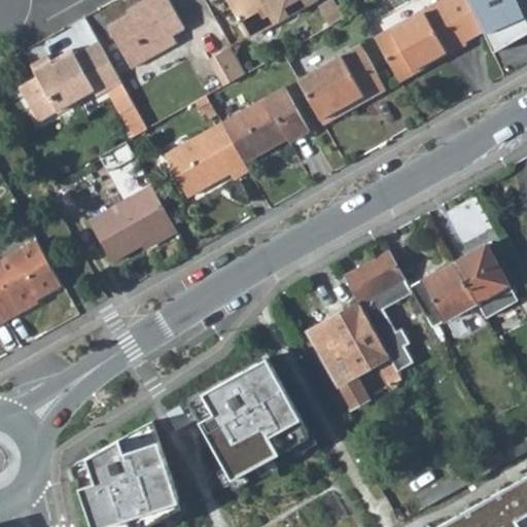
[(183,30),(166,0),(142,0),(124,11),(126,15),(106,28),(130,69),(175,43),(171,36),(183,30)]
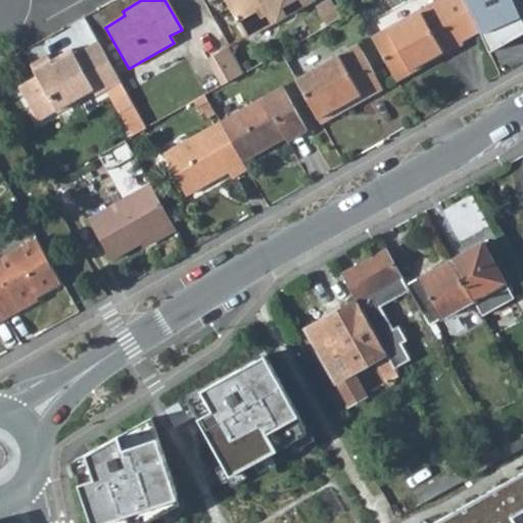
[(311,0),(236,0),(227,6),(245,38),(311,0)]
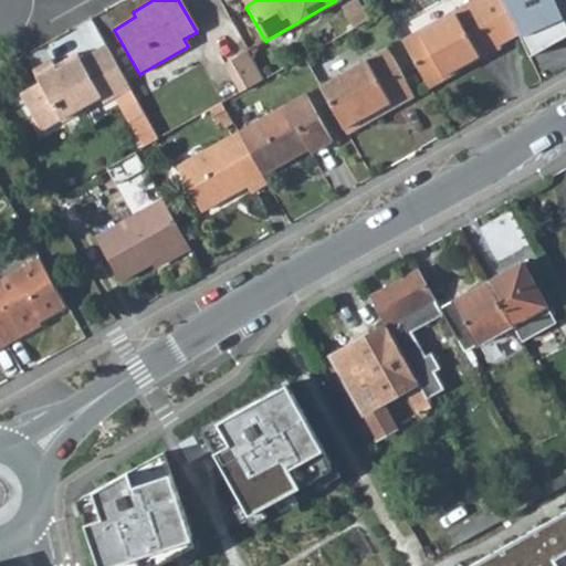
[(426,90),(500,49),(496,44),(515,34),(499,0),(469,0),(398,40),(426,90)]
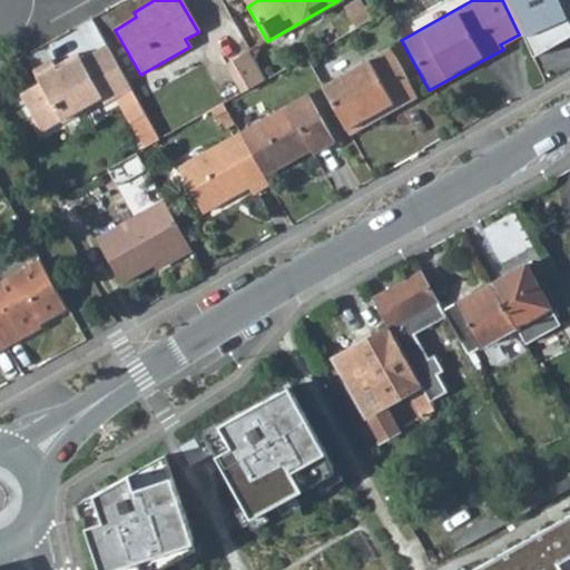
[(569,35),(554,0),(502,0),(519,35),(530,59),(569,36),(569,35)]
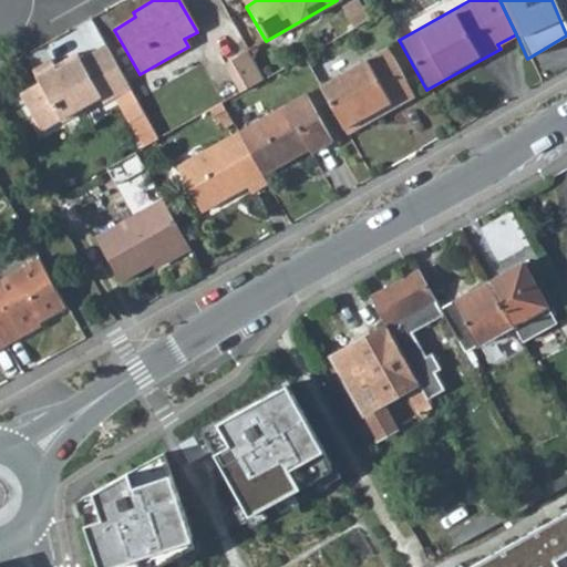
[(353,29),(368,20),(357,1),(342,10),(353,29)]
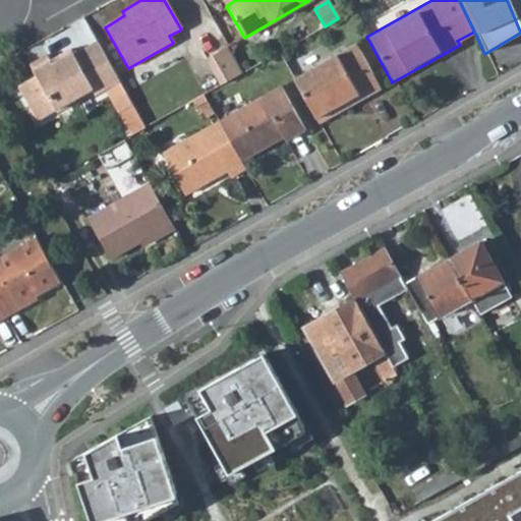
[(50,62),(33,72),(35,76),(15,88),(35,121),(90,89),(95,97),(105,91),(117,84),(94,42),(72,55),(70,51),(50,62)]
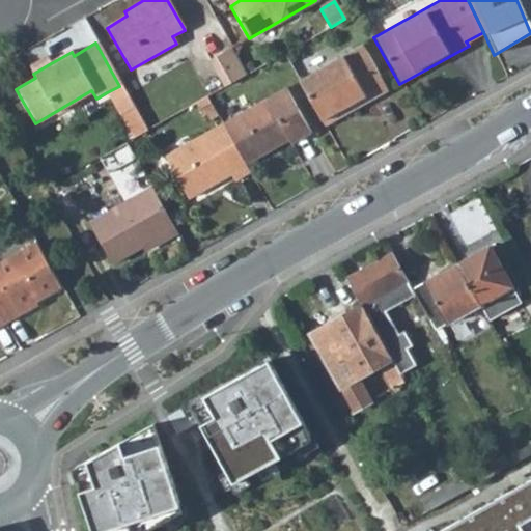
[(388,91),(360,45),(297,81),(319,121),(338,110),(342,117),(388,91)]
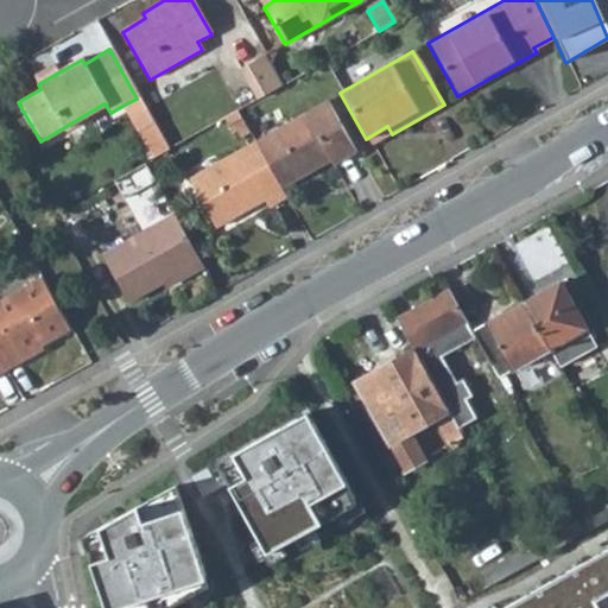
[(264,56),(238,70),(254,101),(282,86),(264,56)]
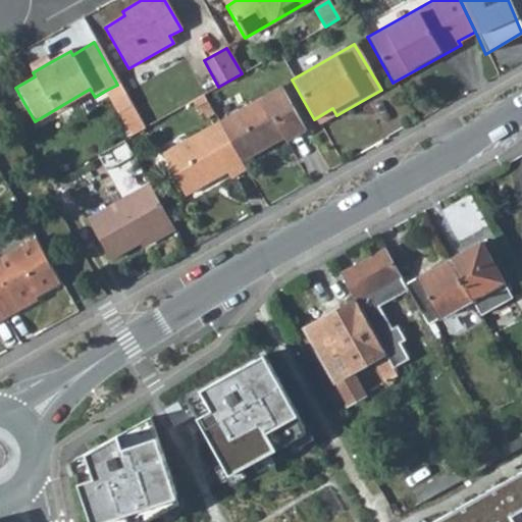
[(45,54),(28,64),(33,72),(50,62),(45,54)]
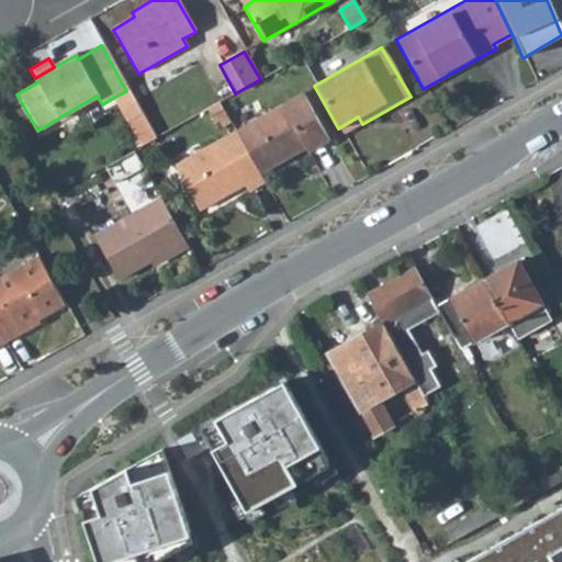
[(126,91),(113,98),(127,123),(141,115),(126,91)]
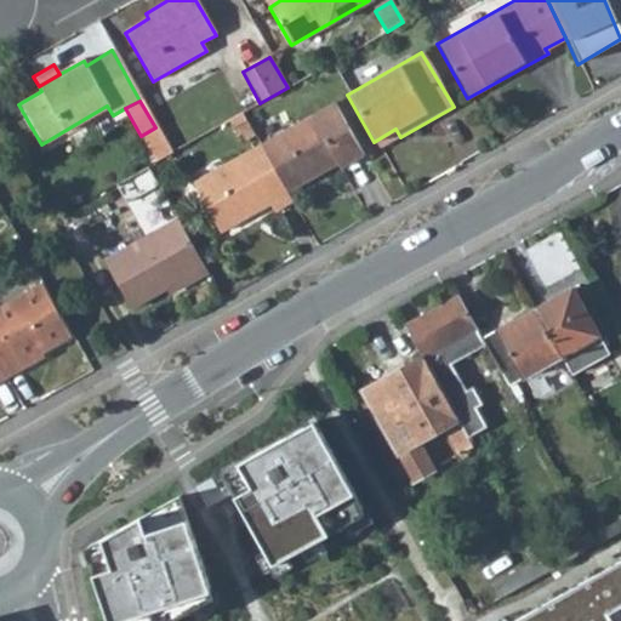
[(362,157),(330,103),(257,144),(284,193),(335,164),(339,170),(362,157)]
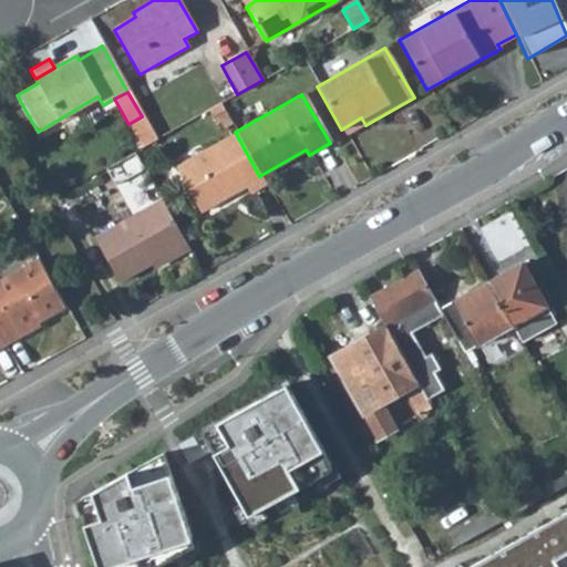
[(206,111),(215,126),(227,119),(219,104),(206,111)]
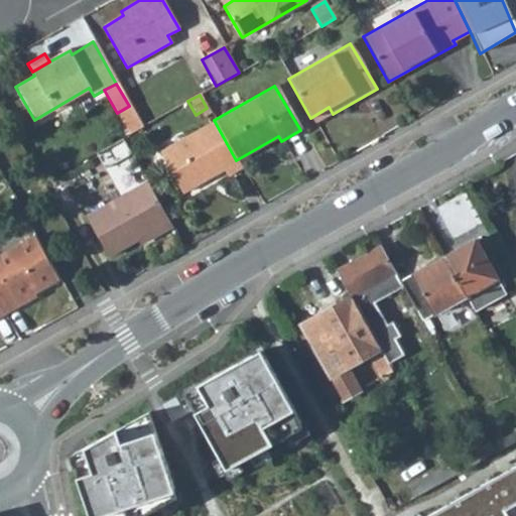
[(141,127),(129,106),(117,113),(129,134),(141,127)]
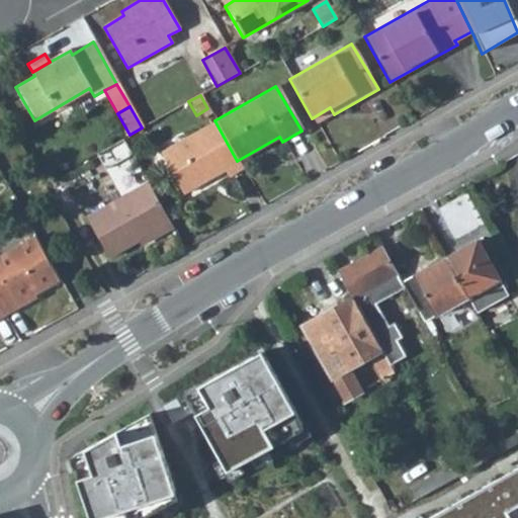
[(334,114),(330,107),(312,118),(315,124),(334,114)]
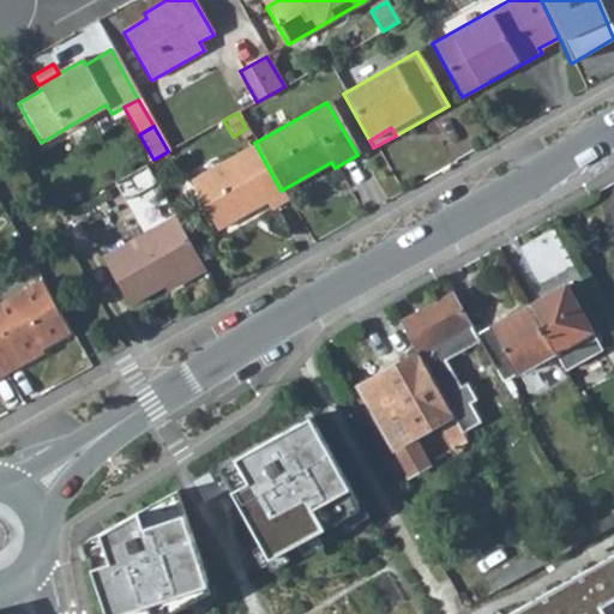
[(263,202),(268,210),(286,199),(281,191),(254,143),(187,180),(216,228),(263,202)]
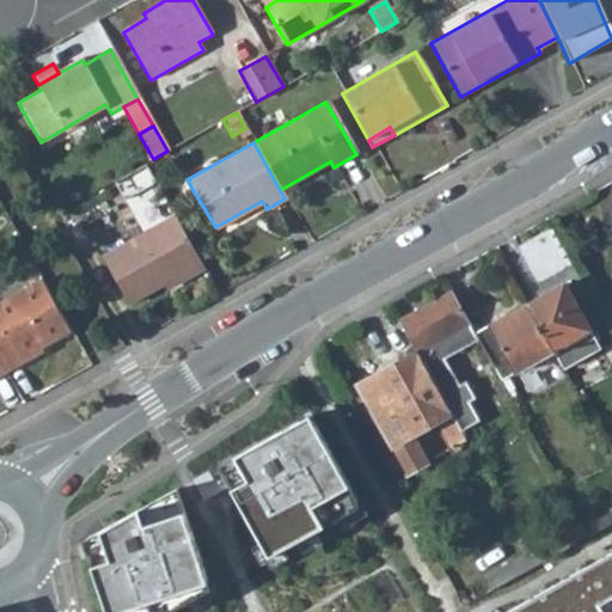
[(172,215),(101,257),(129,306),(182,276),(185,281),(202,270),(172,215)]
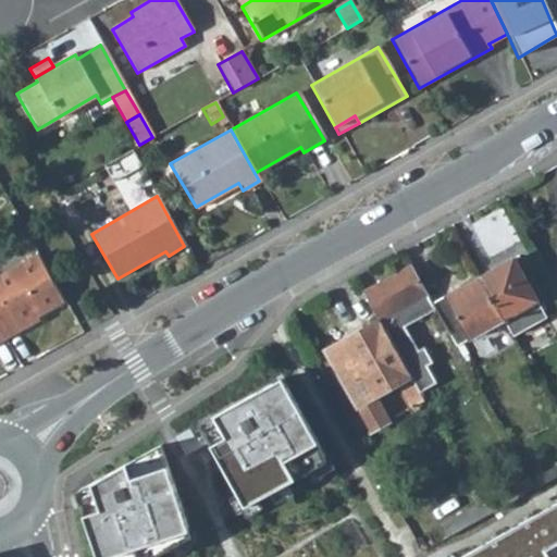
[(32,259),(0,276),(0,337),(2,343),(33,326),(31,320),(58,306),(32,259)]
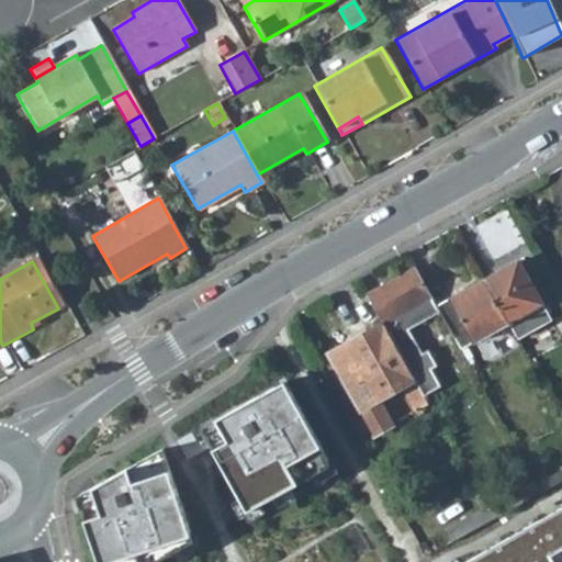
[(483,281),(507,323),(514,335),(517,340),(551,322),(517,262),(483,281)]
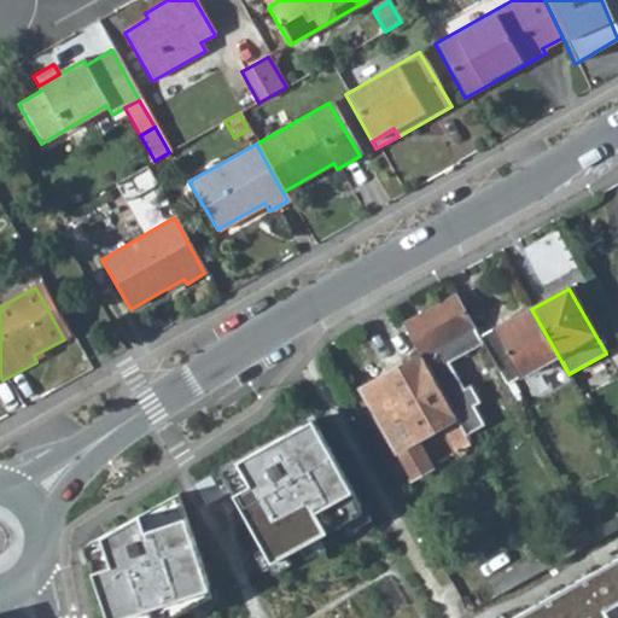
[(472,327),(455,297),(402,325),(420,357),(439,392),(458,382),(448,365),(483,345),(478,338),(472,327)]
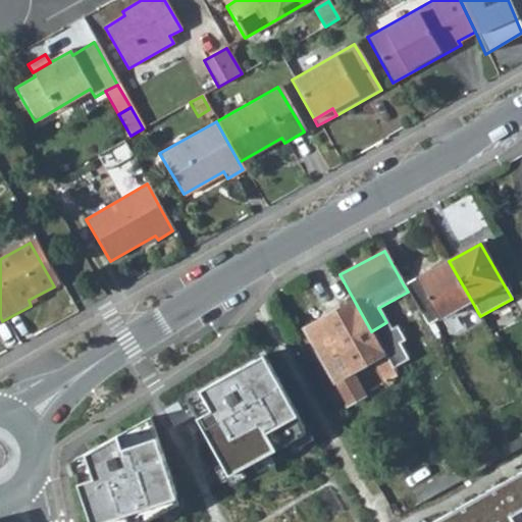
[(404,285),(408,292),(426,325),(439,318),(471,300),(449,261),(404,285)]
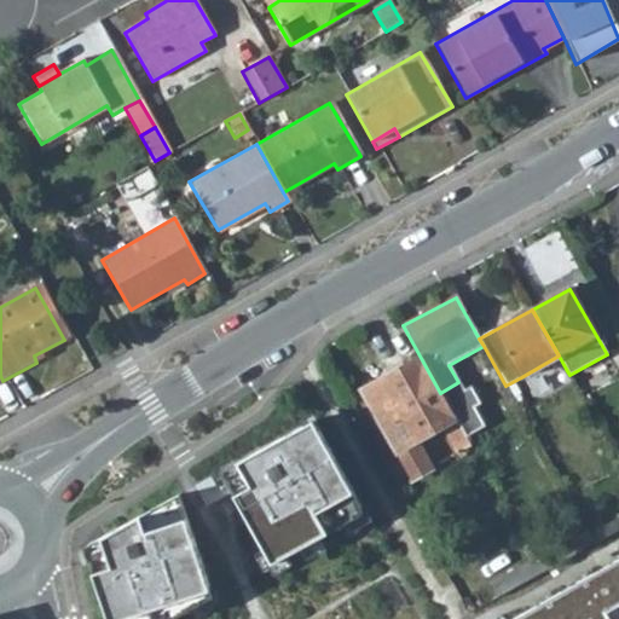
[(559,356),(521,377),(528,391),(566,369),(559,356)]
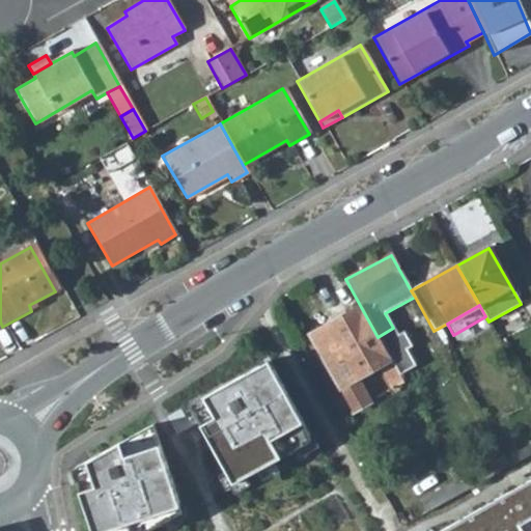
[(361,307),(310,335),(353,415),(371,406),(357,381),(380,366),(393,391),(404,384),(378,337),(369,323),(361,307)]
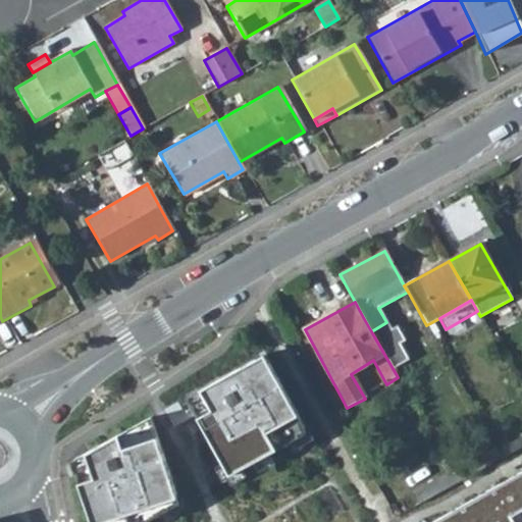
[(264,354),(186,397),(228,474),(307,431),(264,354)]
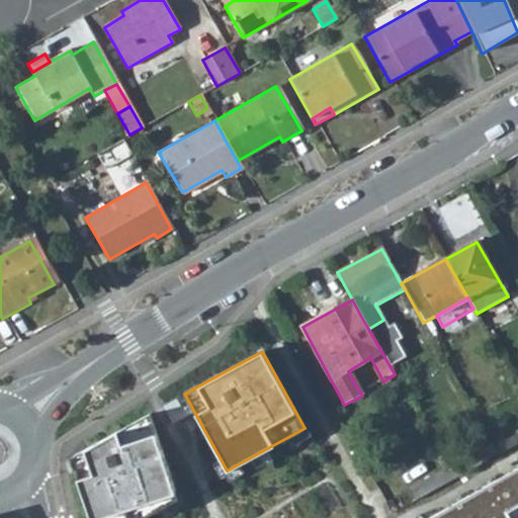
[(149,414),(71,456),(90,517),(99,517),(174,492),(149,414)]
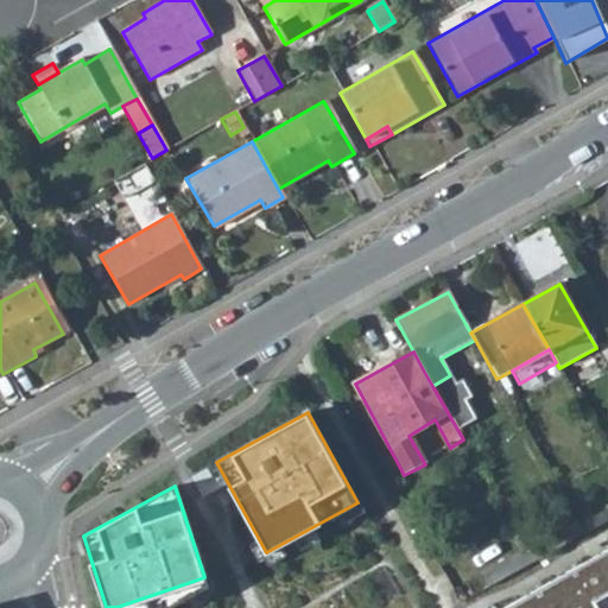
[(583,532),(595,525),(591,517),(578,524),(583,532)]
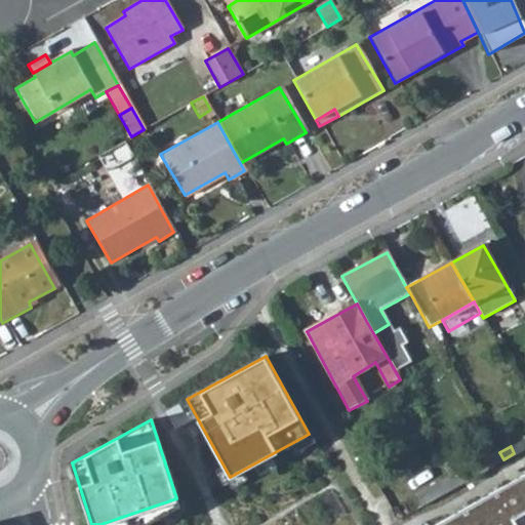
[(497,449),(452,474),(458,485),(503,459),(499,452),(497,449)]
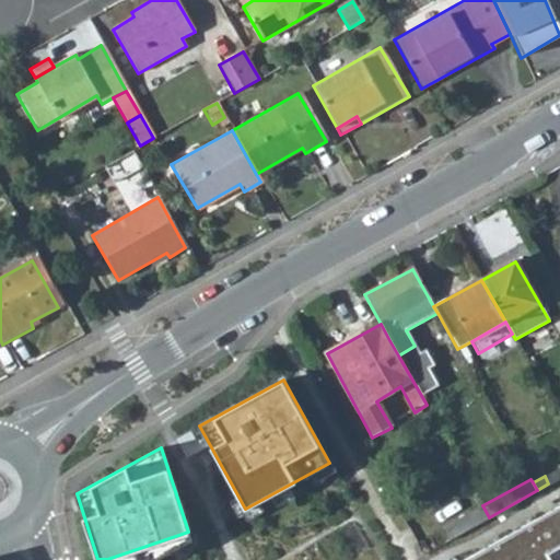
[(559,559),(559,503),(529,522),(550,559),(559,559)]
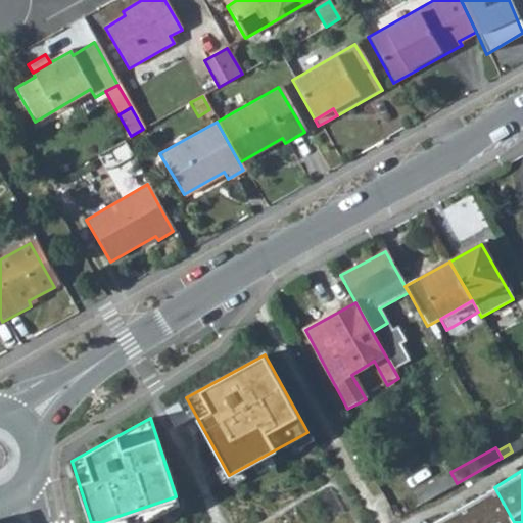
[(442,491),(457,483),(450,472),(437,480),(442,491)]
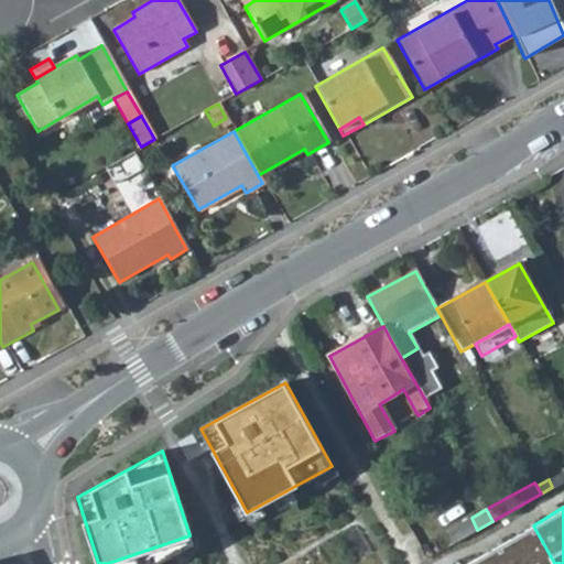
[(452,545),(477,530),(472,518),(444,532),(452,545)]
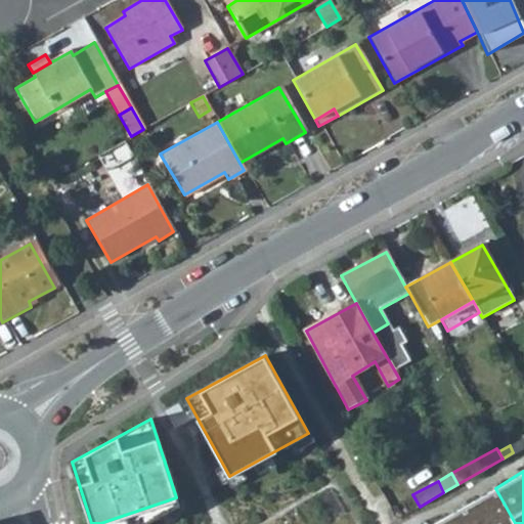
[(515,523),(495,488),(465,505),(475,523),(515,523)]
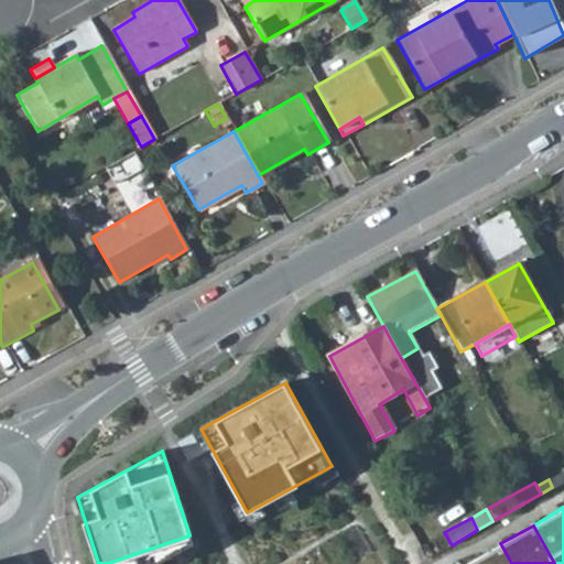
[(511,563),(500,543),(465,563),(464,563),(511,563)]
